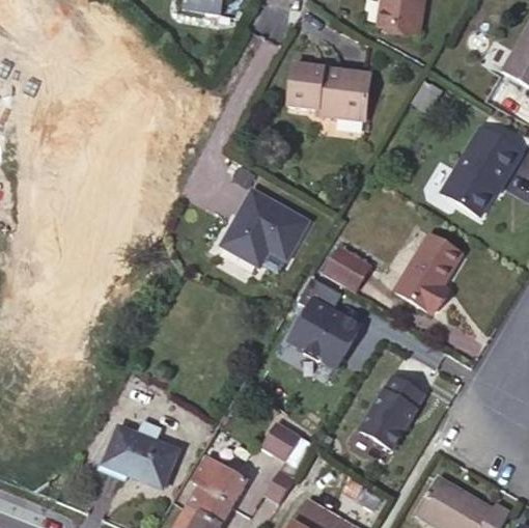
[(186,0),(185,9),(224,16),(226,0),(186,0)]
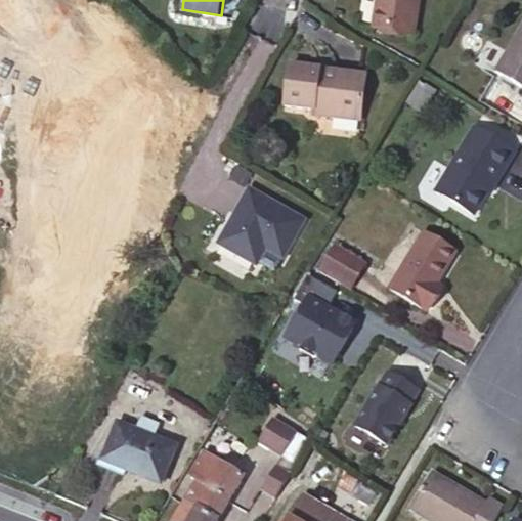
[(382,0),(377,0),(373,25),(378,26),(382,0)]
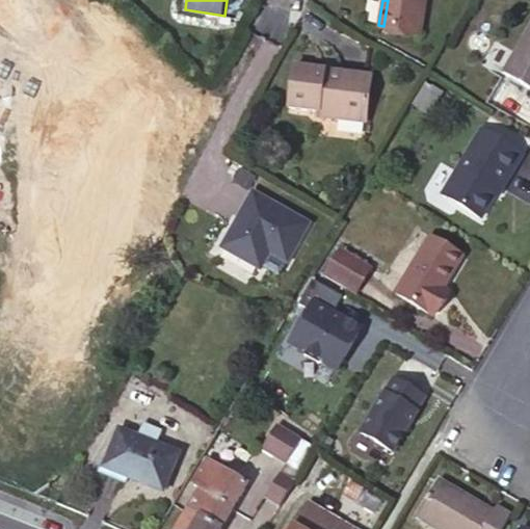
[(388,0),(383,26),(421,33),(426,0),(388,0)]
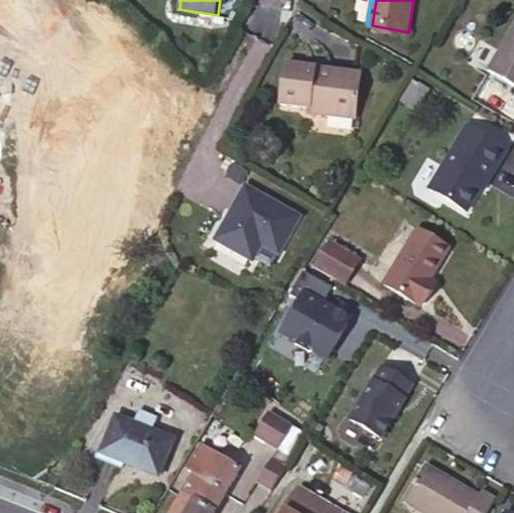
[(513,25),(489,68),(513,83),(513,25)]
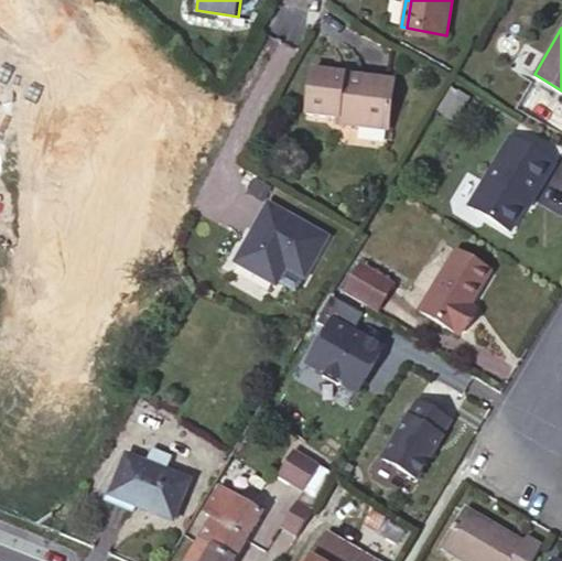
[(345,82),(345,73),(312,69),(306,114),(339,118),(338,122),(388,128),(393,87),(345,82)]
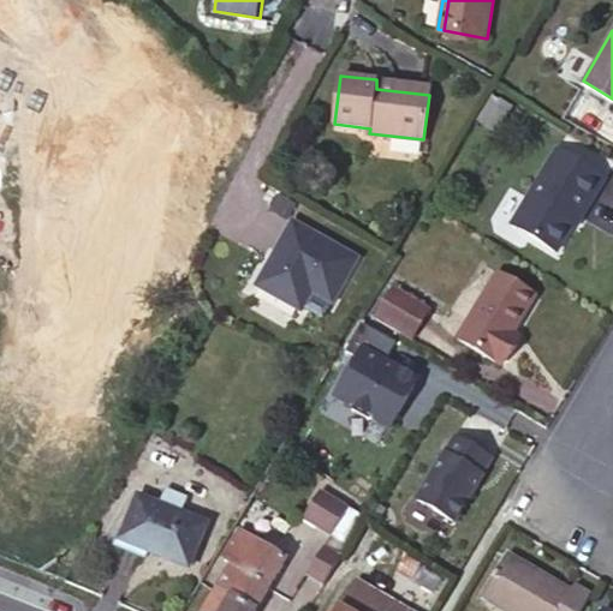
[(430,87),(376,79),(376,89),(429,95),(430,87)]
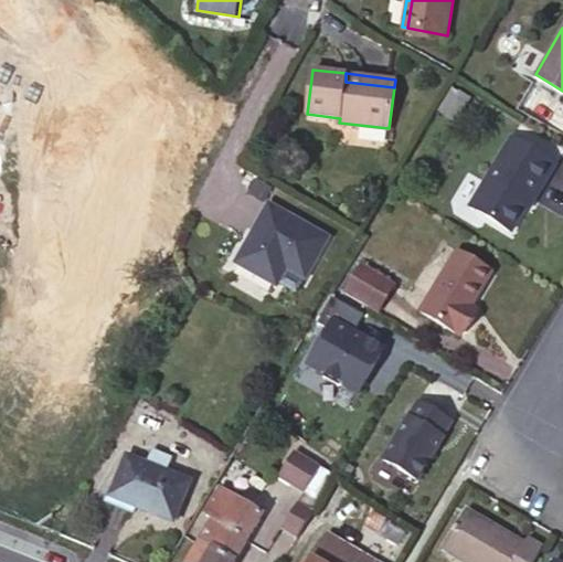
[(554,159),(510,134),(469,203),(510,226),(531,191),(534,192),(554,159)]
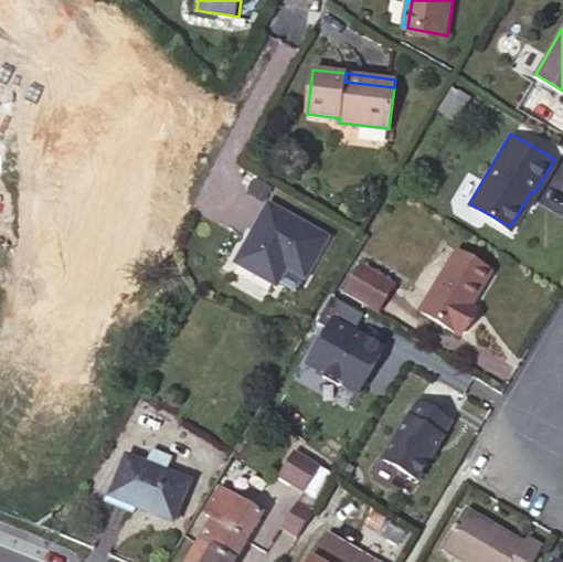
[(332,234),(271,200),(237,261),(280,283),(282,279),(290,265),(309,276),(332,234)]
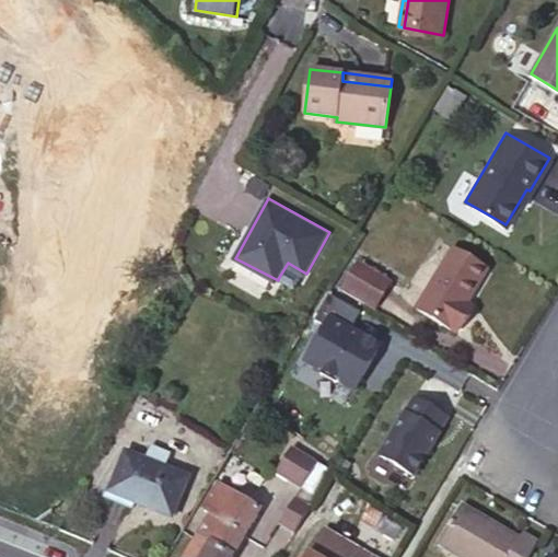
[(486,265),(451,245),(415,306),(455,329),(466,310),(462,308),(466,300),(486,265)]
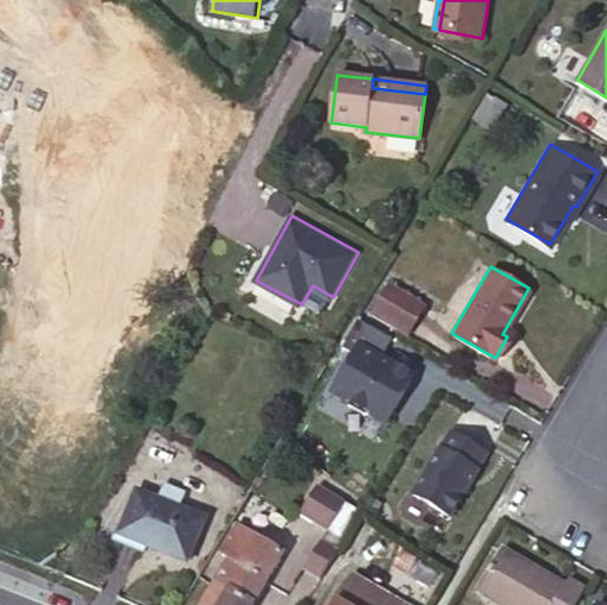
[(383,275),(374,291),(410,312),(419,295),(383,275)]
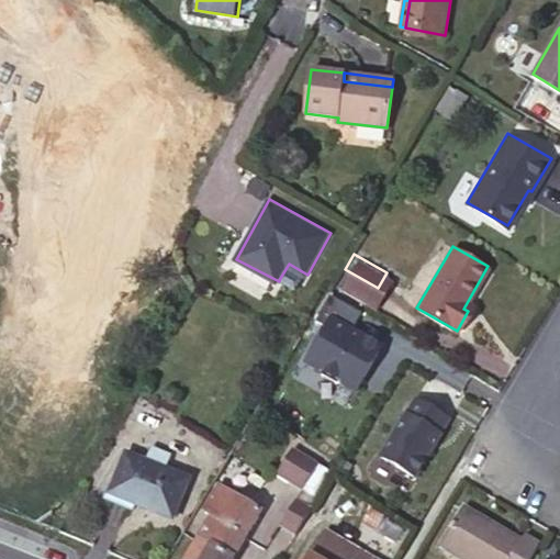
[(289,264),(280,278),(300,289),(308,275),(289,264)]
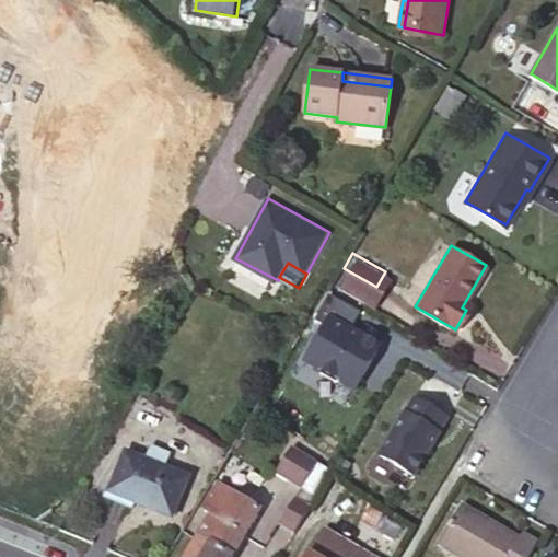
[(344,268),(334,283),(367,303),(376,287),(344,268)]
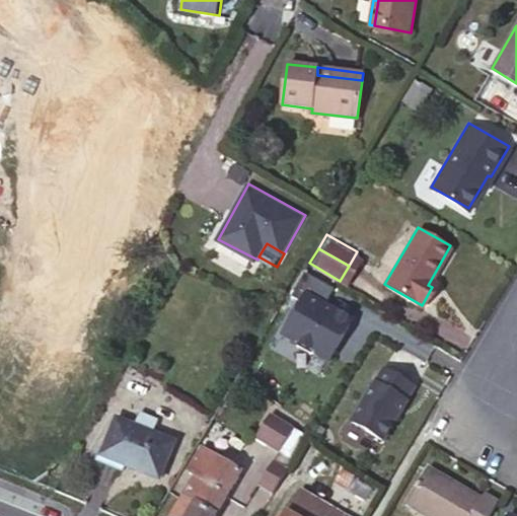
[(329,281),(303,265),(289,288),(315,303),(329,281)]
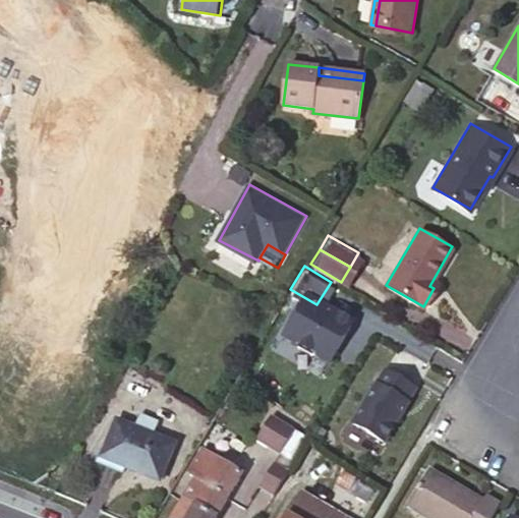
[(438,281),(434,279),(429,286),(434,288),(438,281)]
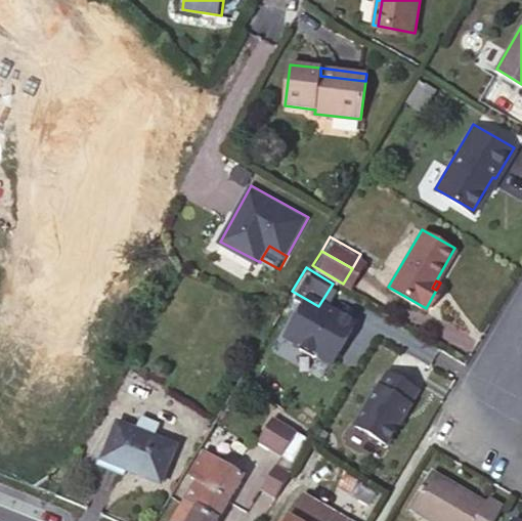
[(292,291),(281,310),(261,344),(288,359),(318,306),(292,291)]
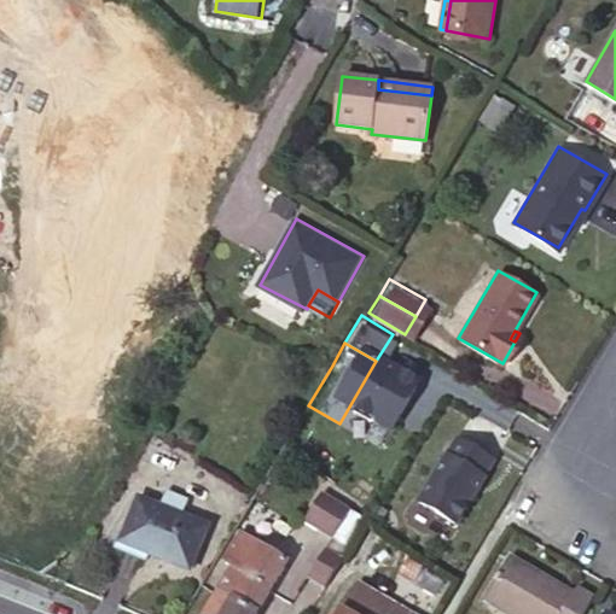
[(422,507),(466,526),(498,455),(453,436),(422,507)]
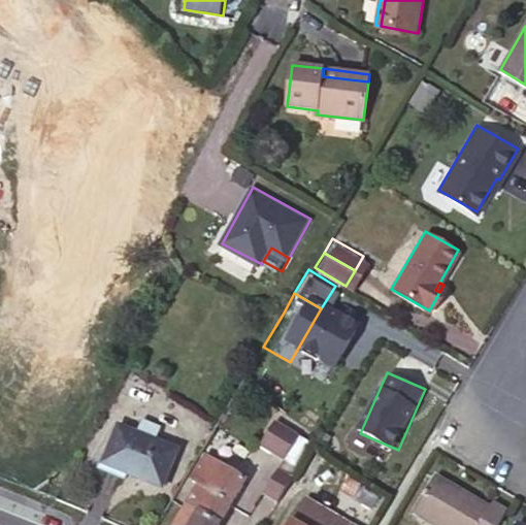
[(118,423),(102,462),(163,485),(177,447),(157,438),(162,424),(141,416),(135,430),(118,423)]
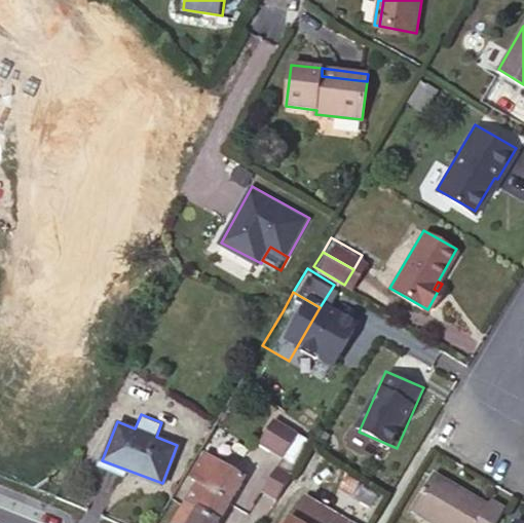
[(273,417),(258,442),(282,456),(297,432),(273,417)]
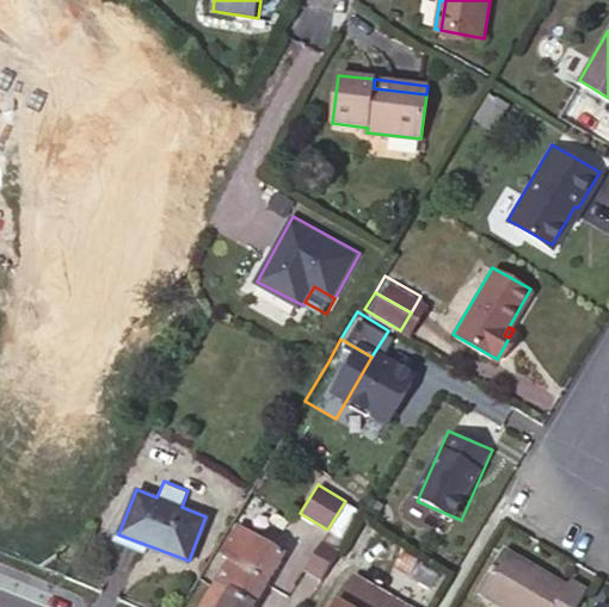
[(334,534),(352,506),(345,501),(327,530),(334,534)]
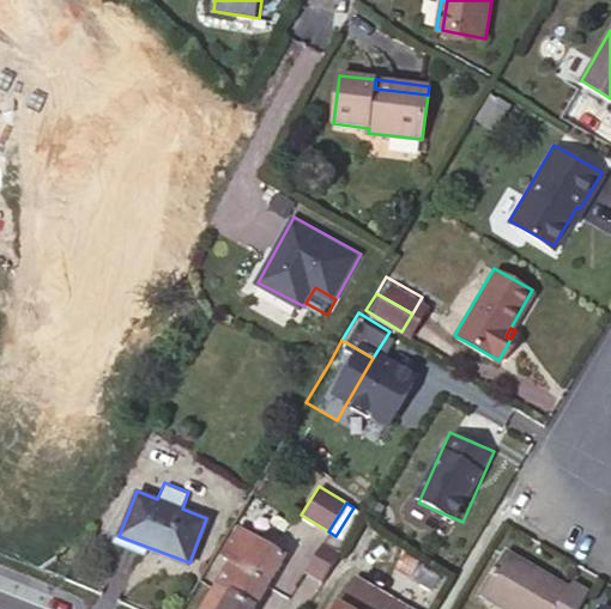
[(252,608),(285,554),(240,528),(223,555),(231,560),(213,590),(204,604),(203,608),(204,608),(252,608)]
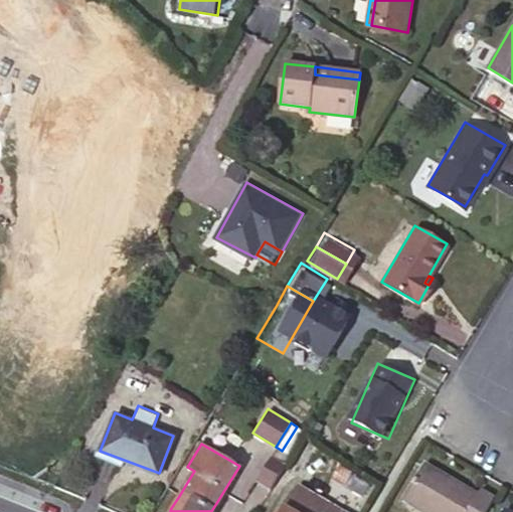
[(284,464),(271,455),(255,480),(270,488),(284,464)]
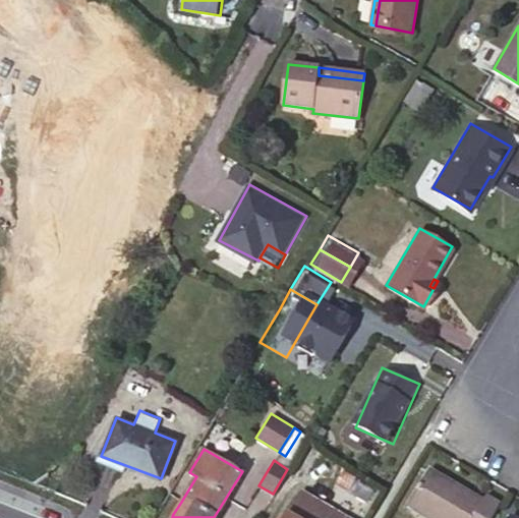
[(489,517),(500,502),(485,493),(483,497),(429,466),(407,503),(431,517),(489,517)]
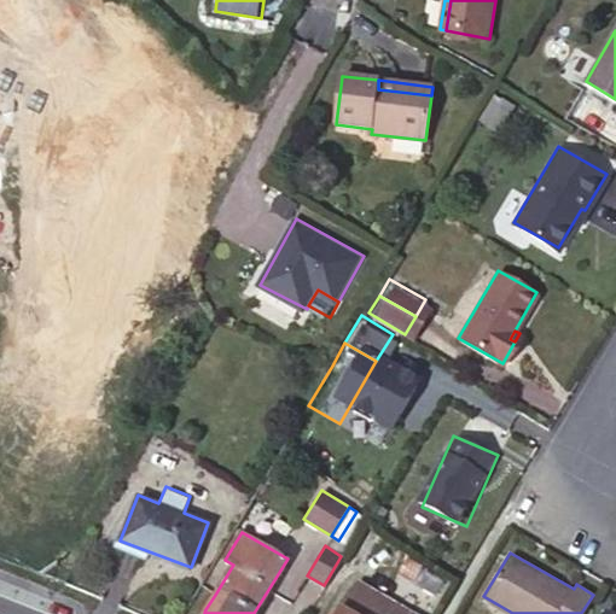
[(411,609),(360,579),(338,613),(412,613),(408,612),(411,609)]
